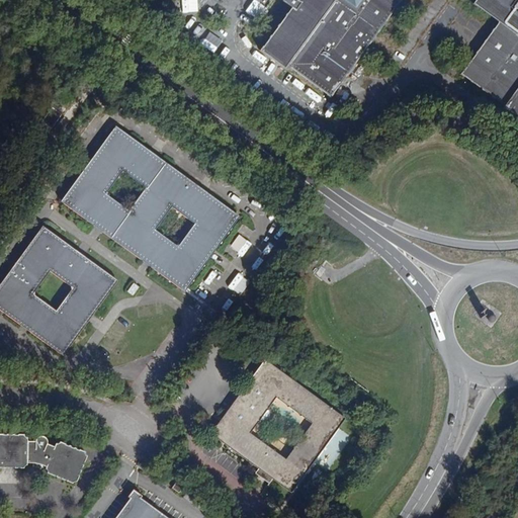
[(281,0),(282,0),(290,6),(258,50),(283,68),(285,65),(328,97),(400,0),(281,0)]
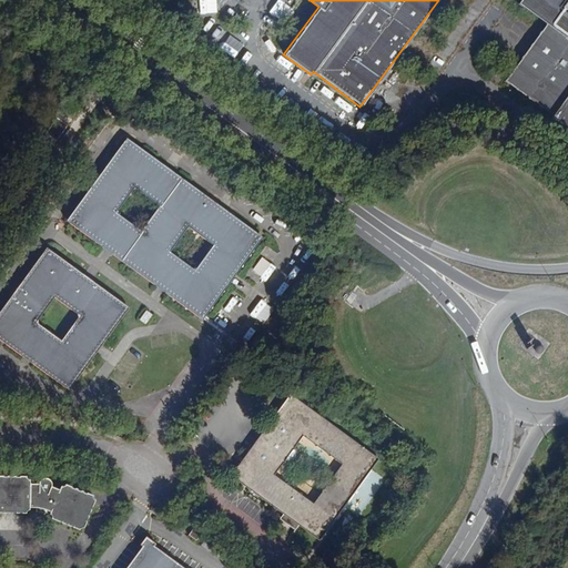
[(567,0),(519,0),(517,3),(545,24),(504,81),(551,115),(549,119),(567,132),(567,0)]
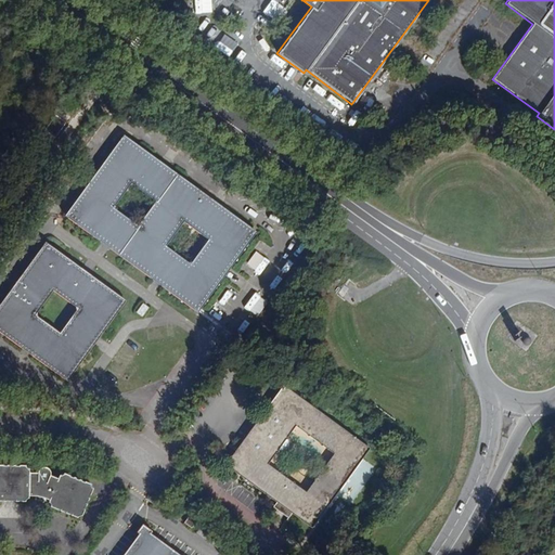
[(158,159),(126,137),(119,138),(95,170),(100,172),(93,181),(90,179),(67,210),(67,217),(100,241),(102,236),(112,243),(108,247),(152,279),(155,274),(164,281),(162,285),(193,308),(201,307),(223,275),(219,273),(226,263),(230,267),(253,235),(252,228),(220,205),(217,209),(208,203),(210,198),(167,166),(164,169),(155,164),(158,159)]
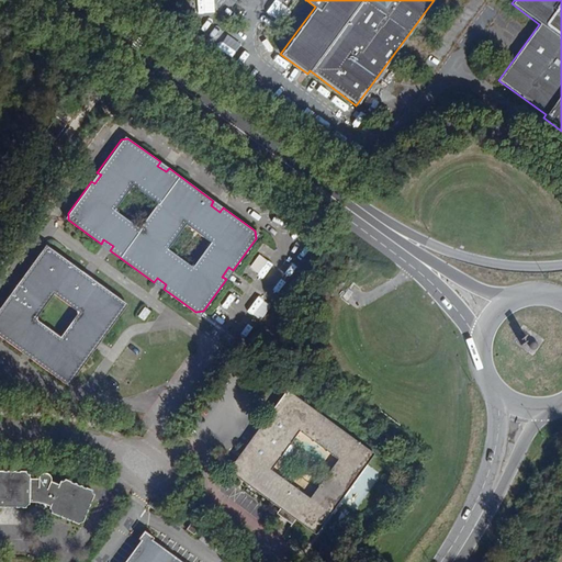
[(169,168),(160,161),(157,166),(166,171),(169,168)]
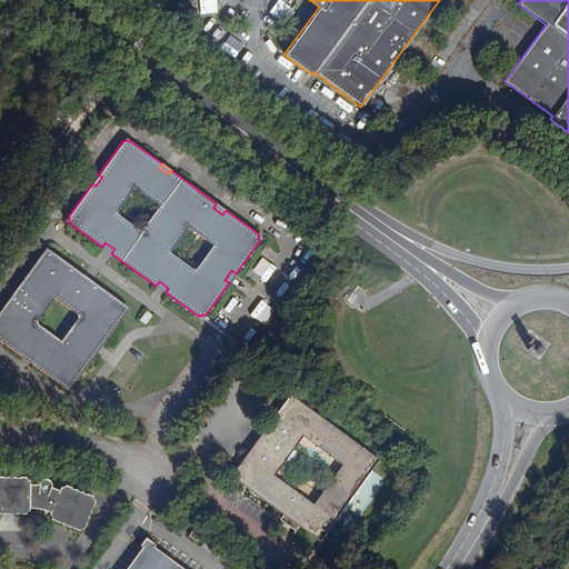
[(96,186),(102,177),(98,175),(92,183),(96,186)]
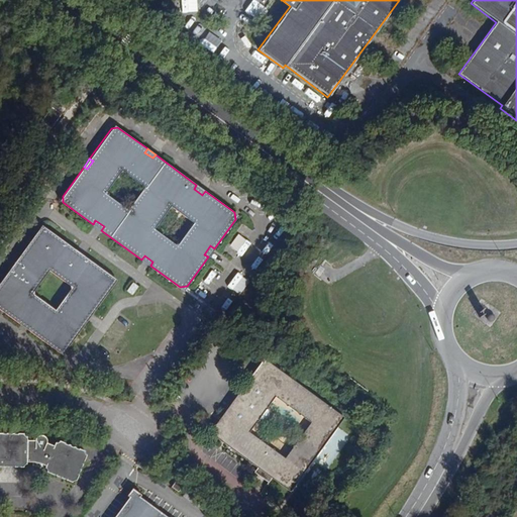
[(194,189),(202,195),(205,191),(196,185),(194,189)]
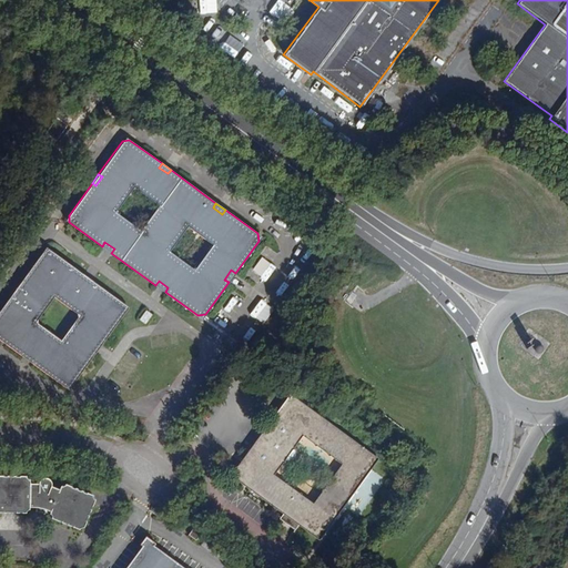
[(114,249),(104,242),(102,246),(111,253),(114,249)]
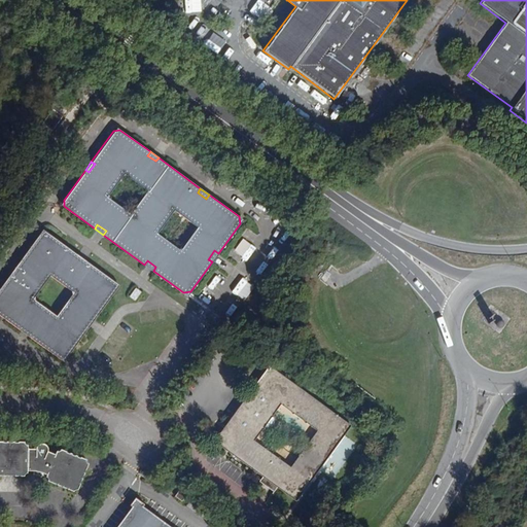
[(76,253),(46,231),(39,233),(18,262),(22,265),(15,274),(11,271),(0,286),(0,314),(21,329),(24,325),(32,331),(29,336),(60,357),(67,356),(89,326),(84,323),(91,315),(95,318),(117,288),(115,281),(84,259),(82,262),(74,256),(76,253)]
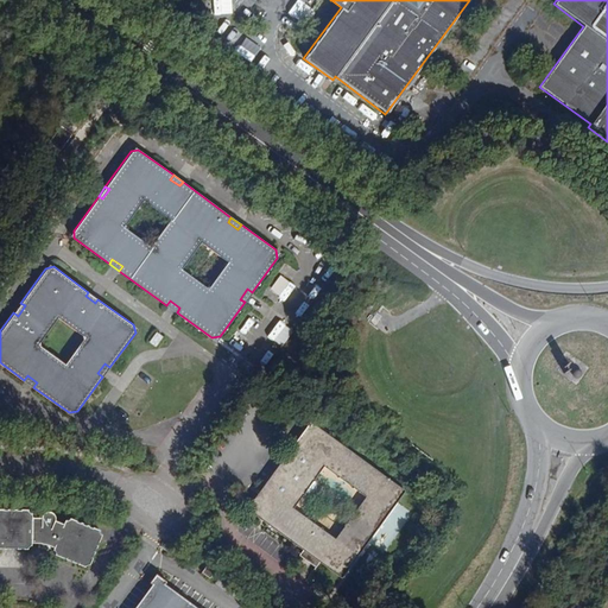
[(247,289),(240,299),(245,302),(252,292),(247,289)]
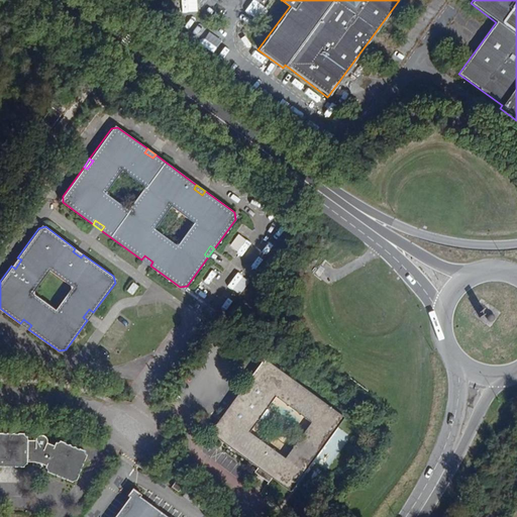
[(83,254),(75,248),(73,251),(81,257),(83,254)]
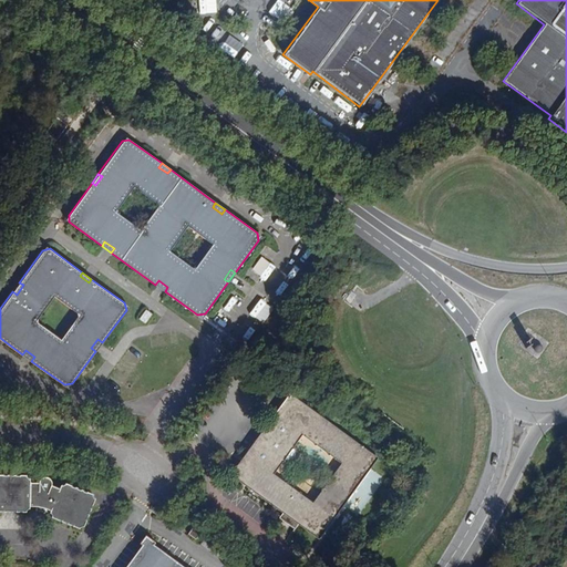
[(155,285),(165,291),(167,287),(158,280),(155,285)]
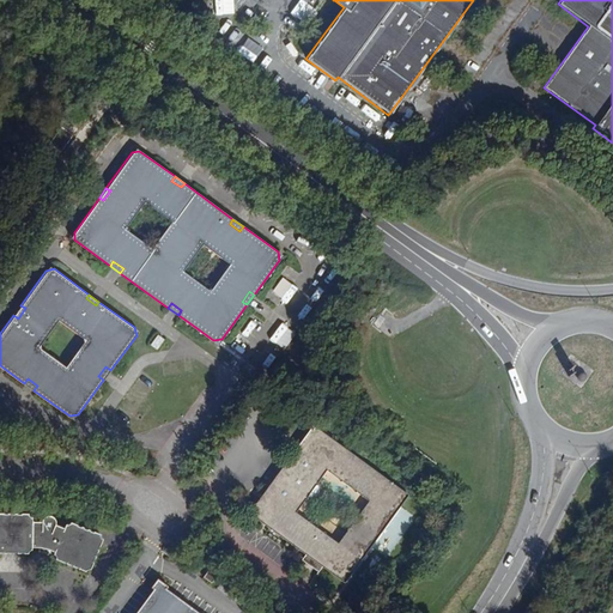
[(20,305),(13,315),(18,319),(25,308),(20,305)]
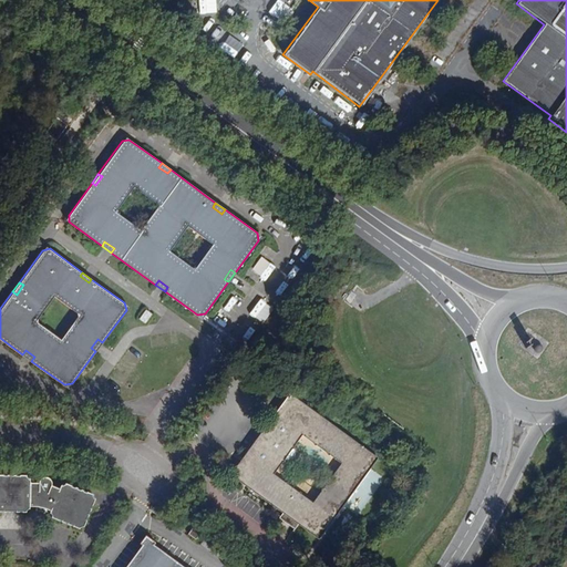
[(153,316),(147,311),(141,320),(146,325),(153,316)]
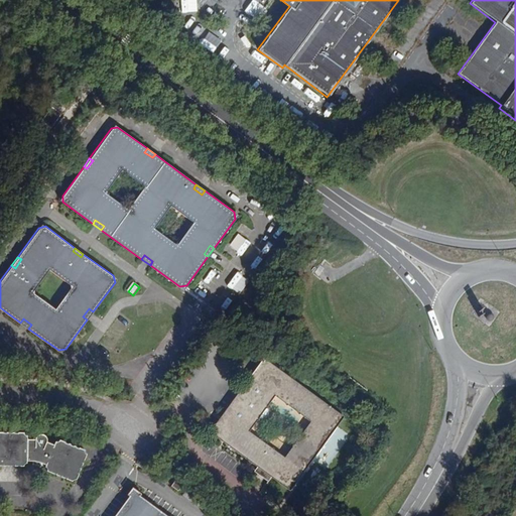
[(89,308),(83,316),(87,319),(93,311),(89,308)]
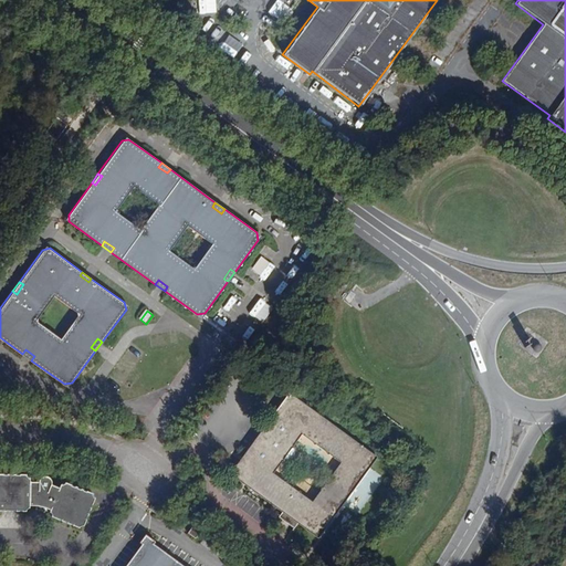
[(34,356),(25,349),(22,354),(31,360),(34,356)]
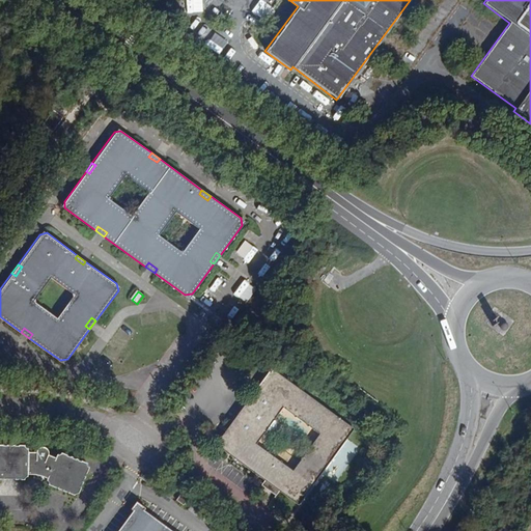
[(355,429),(271,368),(216,444),(264,480),(279,491),(299,505),(355,429)]
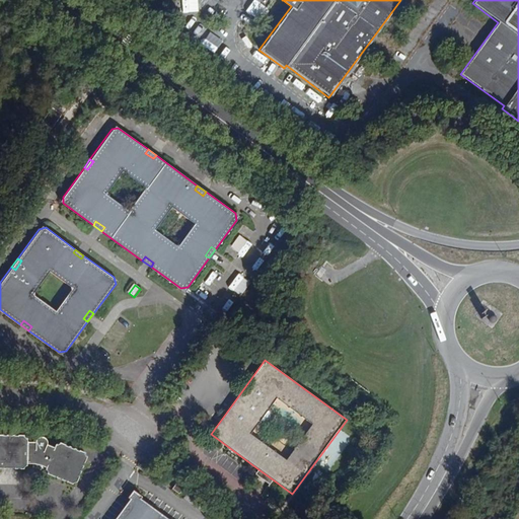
[(318,459),(328,467),(351,437),(340,429),(318,459)]
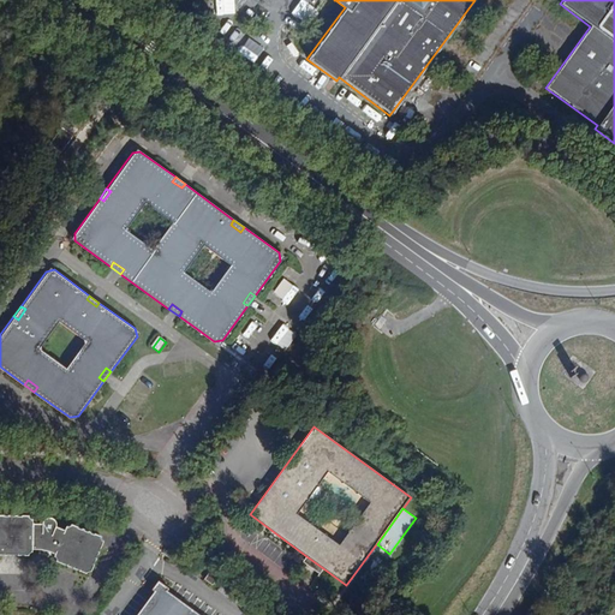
[(53,556),(55,561),(84,573),(90,571),(102,542),(100,536),(70,524),(64,526),(63,530),(54,527),(40,523),(31,523),(31,520),(27,515),(0,514),(0,555),(9,555),(11,557),(13,555),(27,556),(30,551),(30,549),(39,549),(37,554),(45,555),(47,553),(53,554),(53,556)]
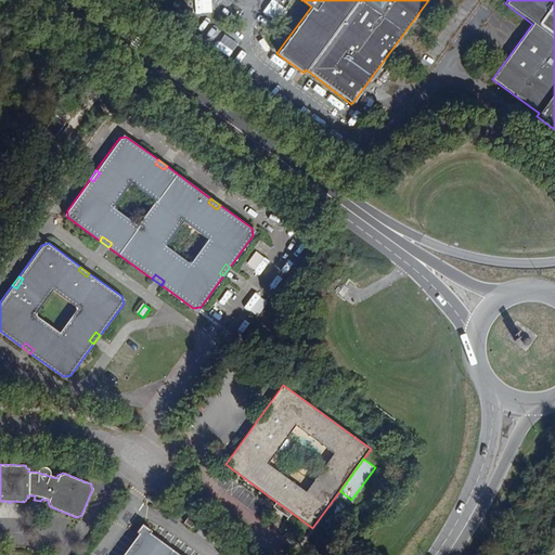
[(273,507),(287,517),(292,513),(276,502),(273,507)]
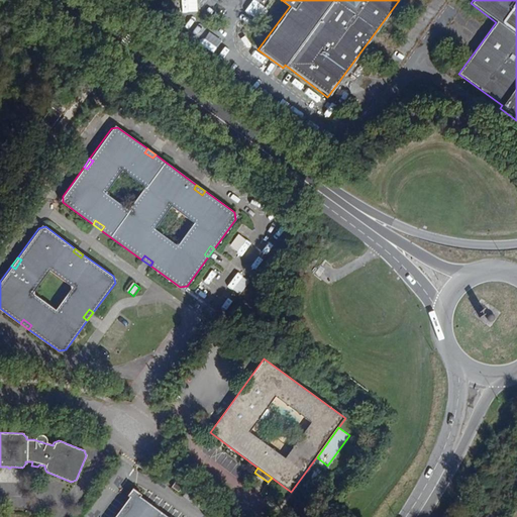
[(185,484),(177,478),(171,487),(179,492),(185,484)]
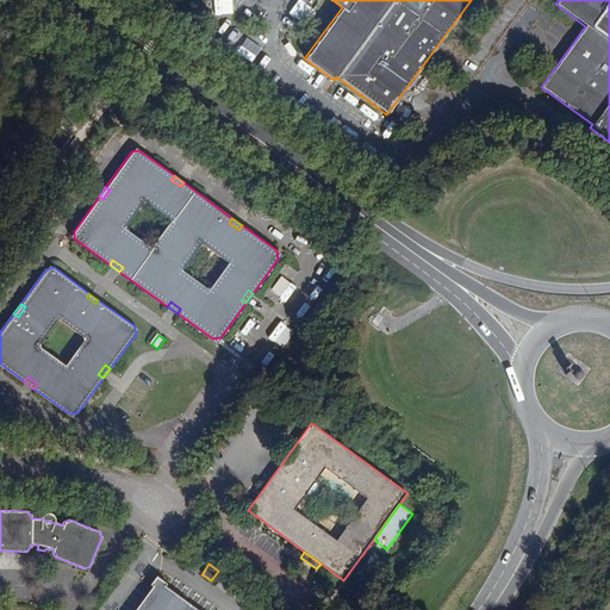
[(166,584),(156,576),(150,584),(155,589),(138,609),(188,609),(161,590),(166,584)]
